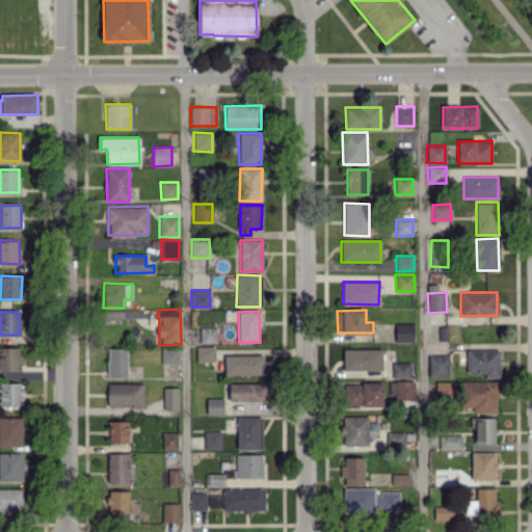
[(414,342),(414,323),(396,323),(396,342),(414,342)]
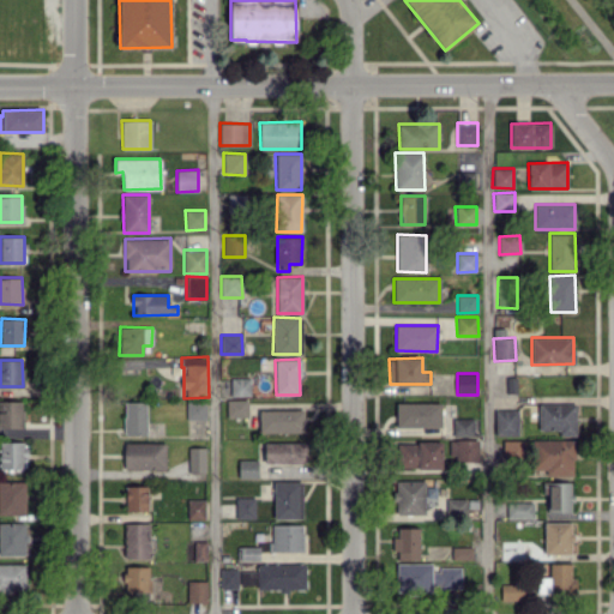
[(250,378),(230,378),(230,396),(251,396),(250,378)]
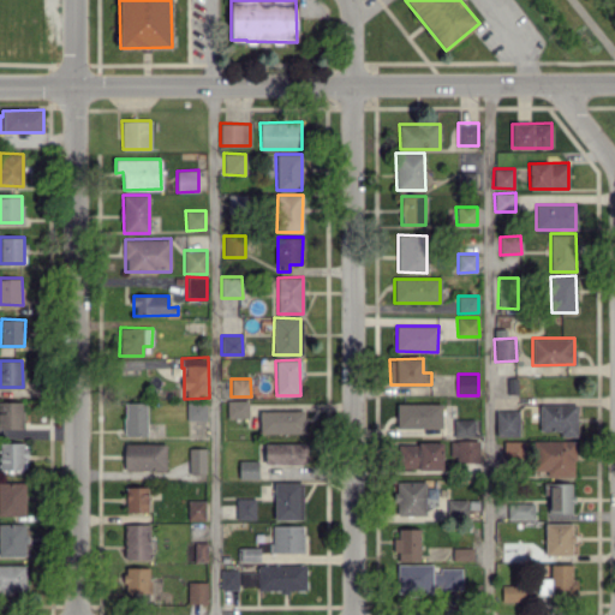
[(227,418),(248,418),(248,400),(227,401),(227,418)]
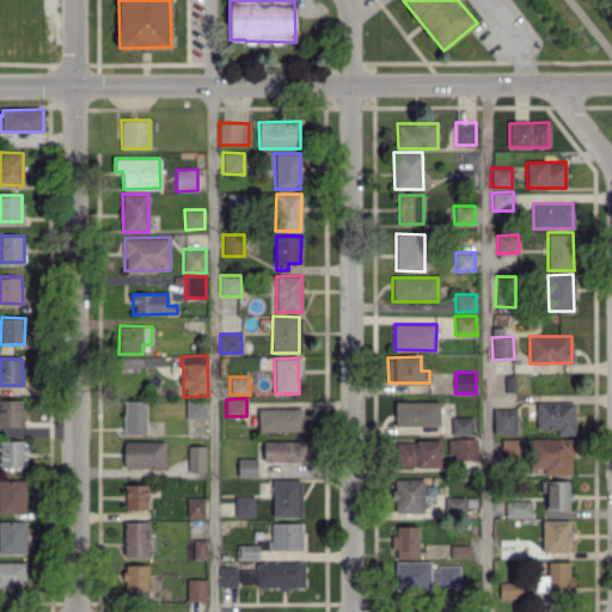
[(0,426),(23,426),(23,399),(0,399),(0,426)]
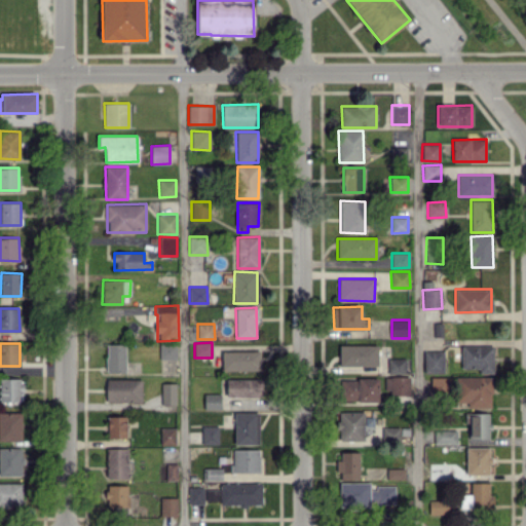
[(125,344),(106,344),(107,373),(125,372),(125,344)]
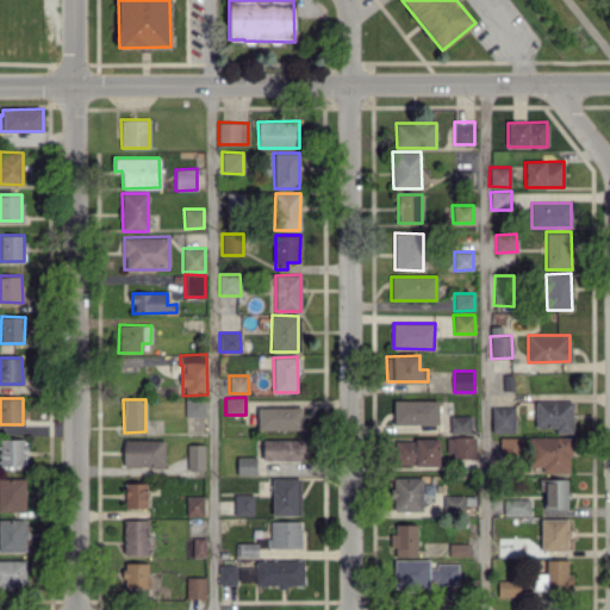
[(185,416),(205,416),(205,399),(185,399),(185,416)]
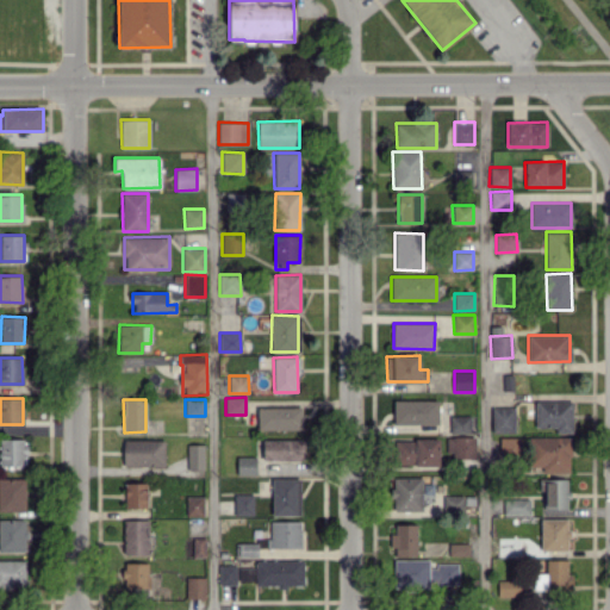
[(393,424),(437,424),(439,400),(394,400),(393,424)]
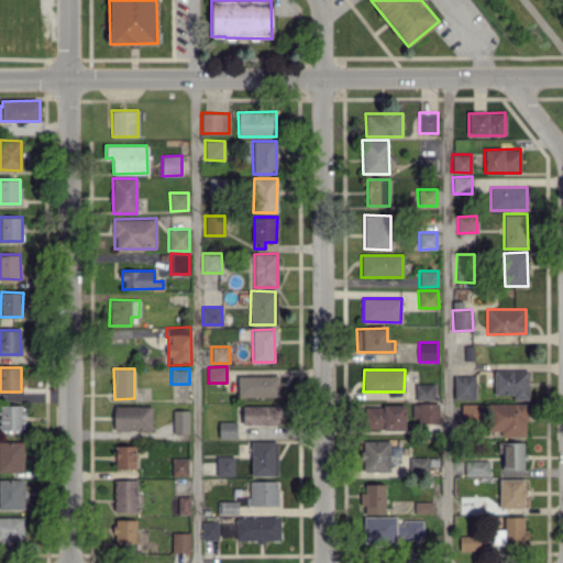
[(528,399),(528,370),(494,370),(494,395),(512,395),(512,399),(528,399)]
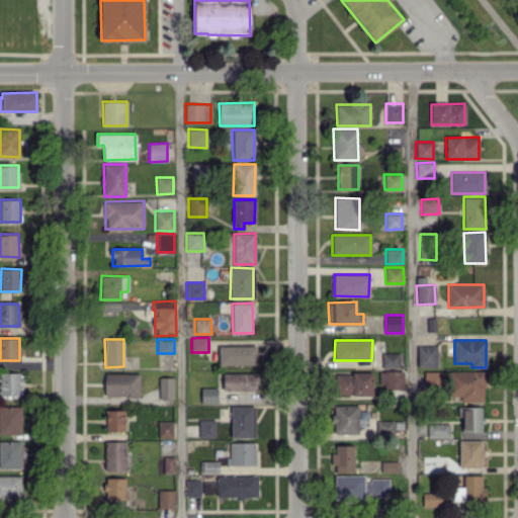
[(256,364),(256,345),(219,346),(219,365),(256,364)]
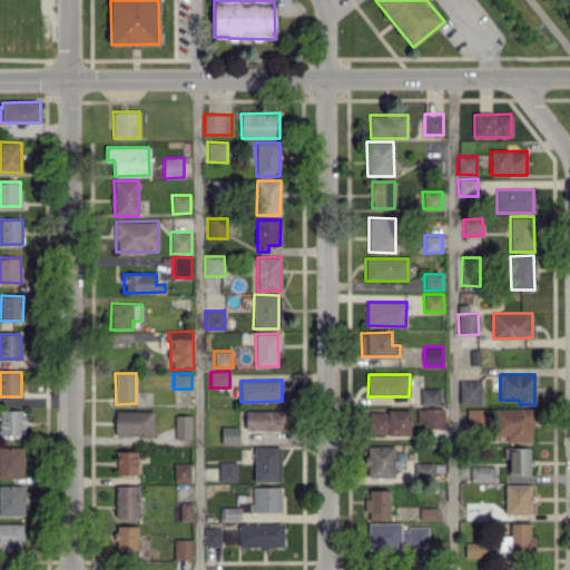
[(481,404),(481,380),(459,381),(460,404),(481,404)]
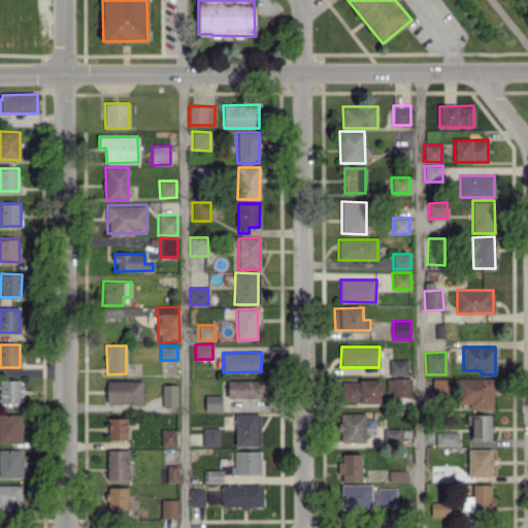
[(407,359),(389,359),(390,374),(407,374),(407,359)]
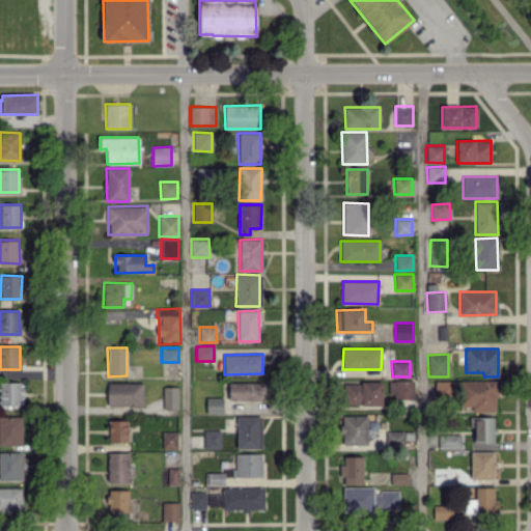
[(413,380),(388,380),(388,399),(413,398),(413,380)]
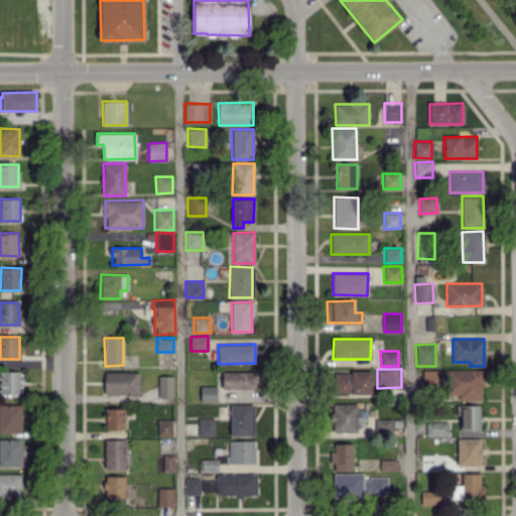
[(482,369),(447,370),(448,394),(459,394),(459,400),(483,399),(482,369)]
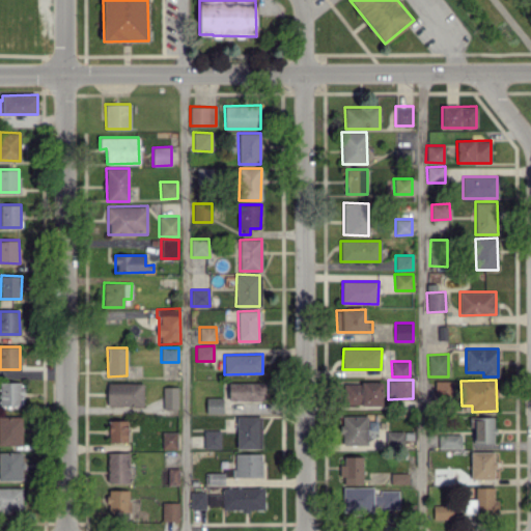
[(453,398),(452,381),(435,381),(435,398),(453,398)]
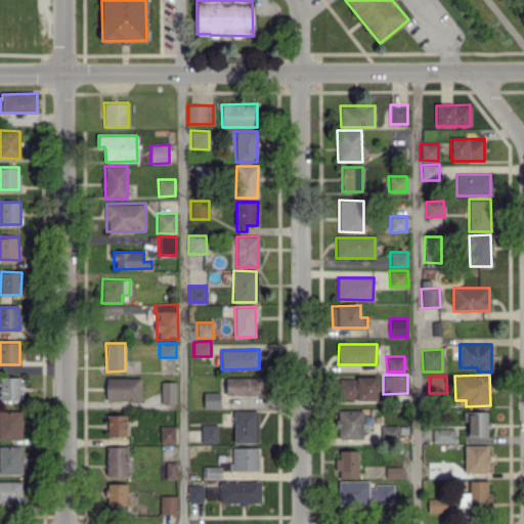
[(0,399),(22,400),(23,378),(0,377),(0,399)]
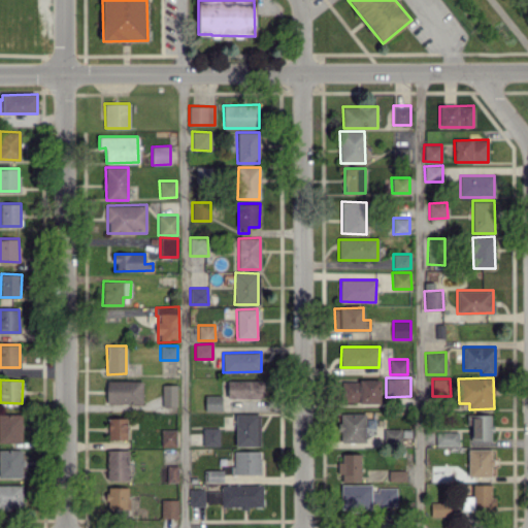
[(106,403),(142,403),(142,381),(106,380),(106,403)]
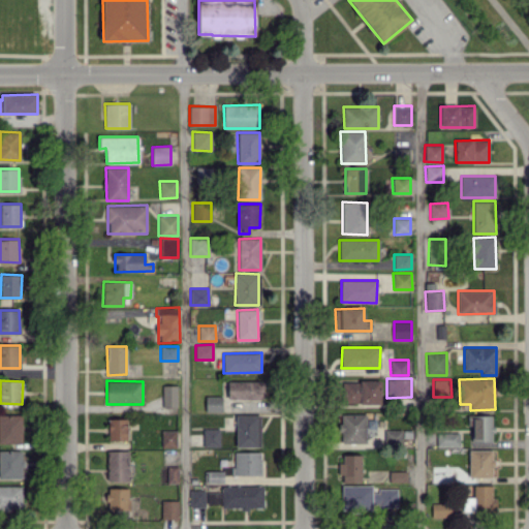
[(265,399),(265,381),(227,380),(227,399),(265,399)]
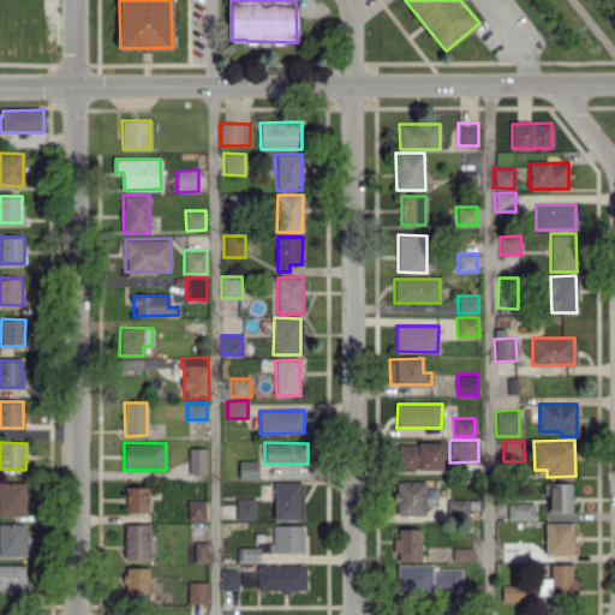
[(442,469),(442,442),(398,443),(398,470),(442,469)]
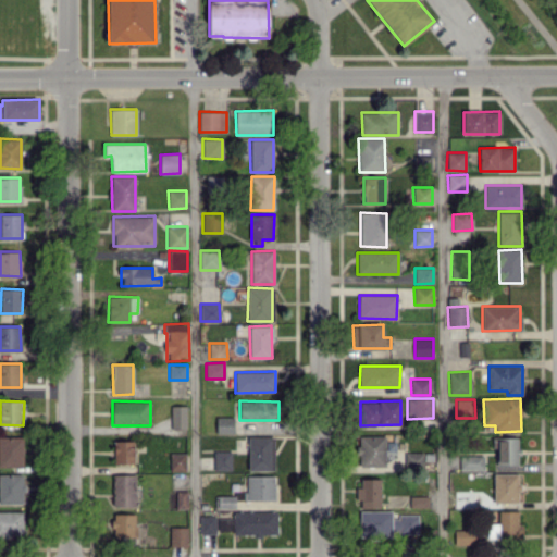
[(171,428),(186,429),(186,406),(171,406),(171,428)]
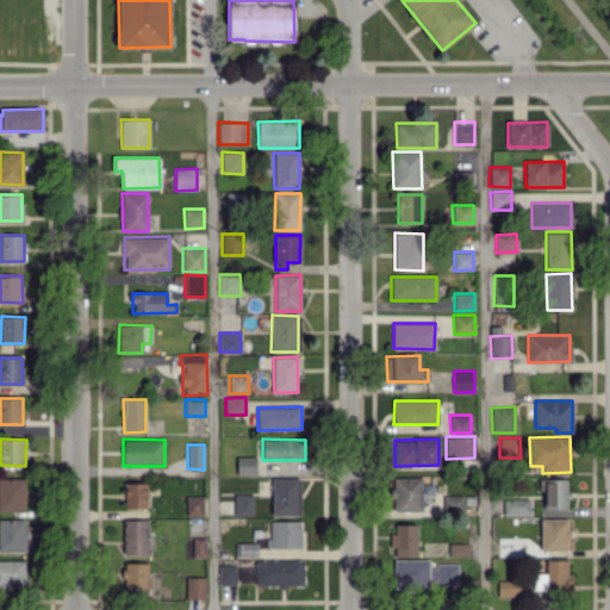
[(256,458),(236,458),(236,474),(256,474),(256,458)]
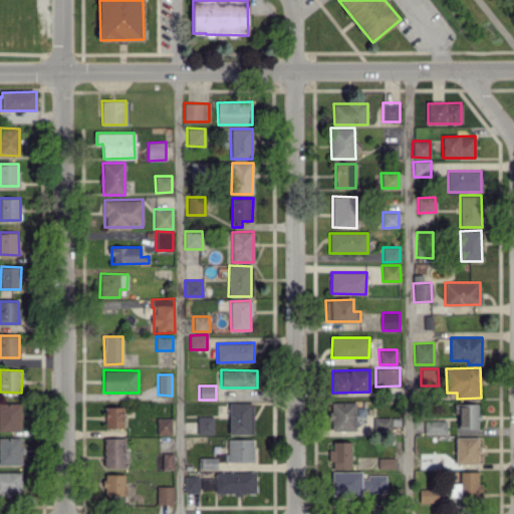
[(331,431),(355,430),(355,419),(364,419),(364,408),(355,408),(355,402),(330,402),(331,431)]
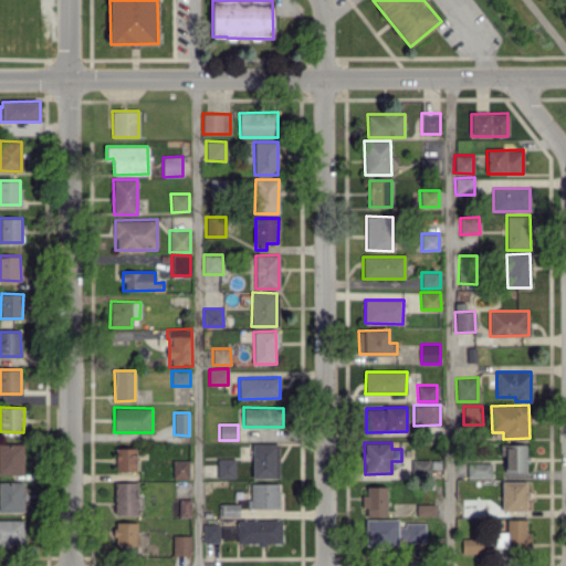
[(23,443),(0,443),(0,474),(23,474),(23,443)]
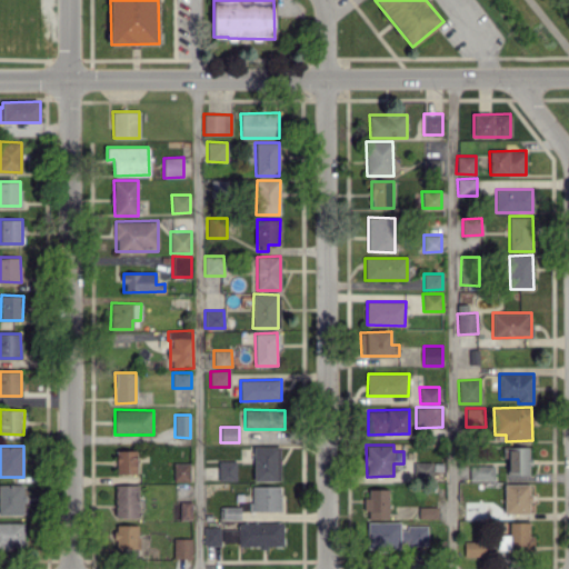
[(280,446),(253,447),(255,481),(280,480),(280,446)]
